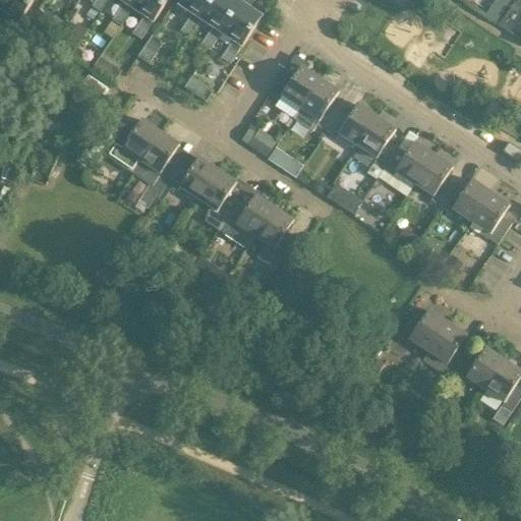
[(3,0),(0,6),(0,11),(9,17),(0,32),(0,36),(7,41),(18,23),(34,0),(3,0)]
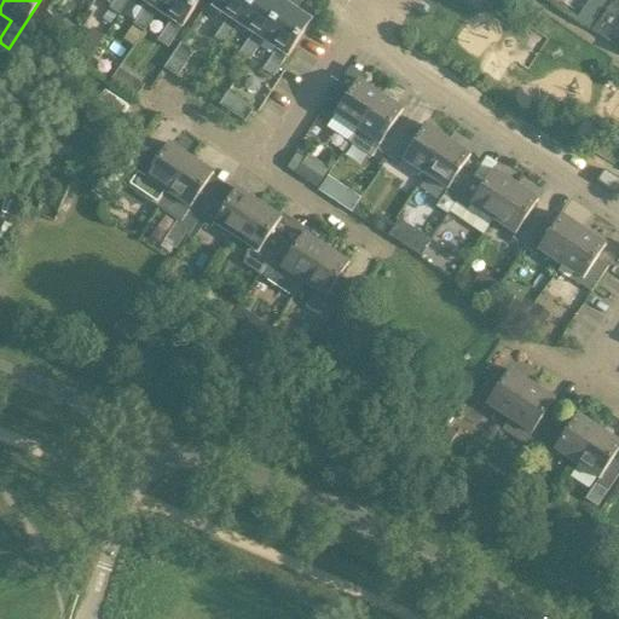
[(115,0),(109,10),(119,17),(129,0),(115,0)]
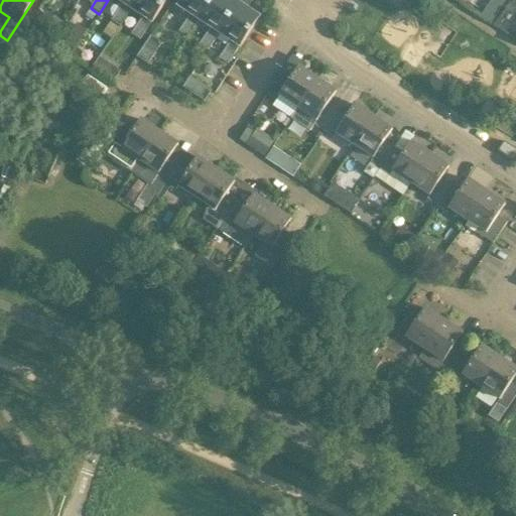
[(114,0),(122,5),(111,22),(119,27),(130,10),(136,0),(114,0)]
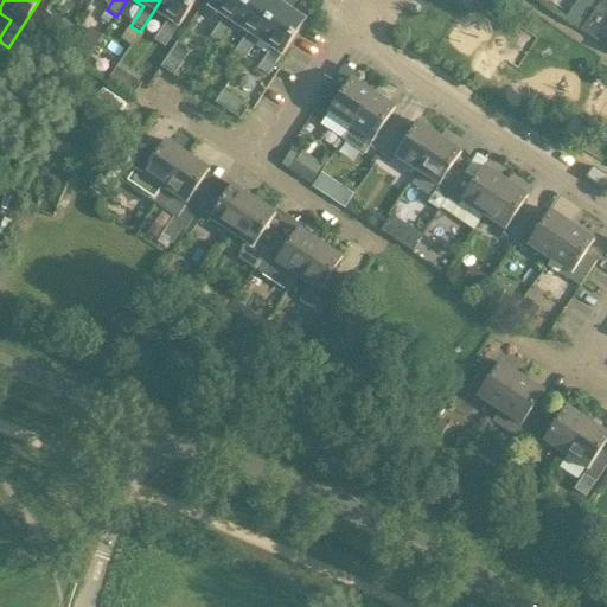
[(160,0),(153,12),(167,21),(154,42),(164,48),(177,27),(178,29),(196,0),(160,0)]
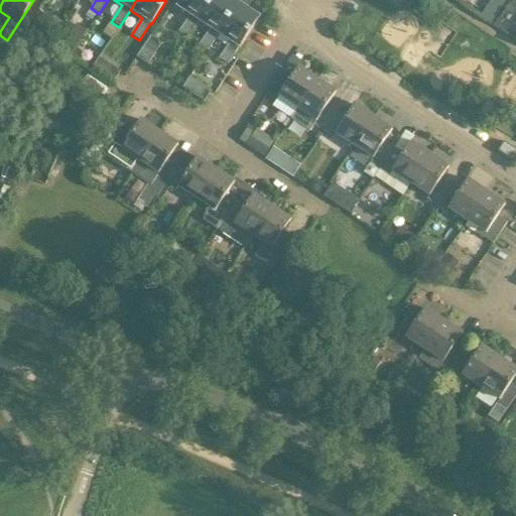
[(198,21),(211,0),(181,0),(176,7),(189,15),(177,33),(186,38),(198,21)]
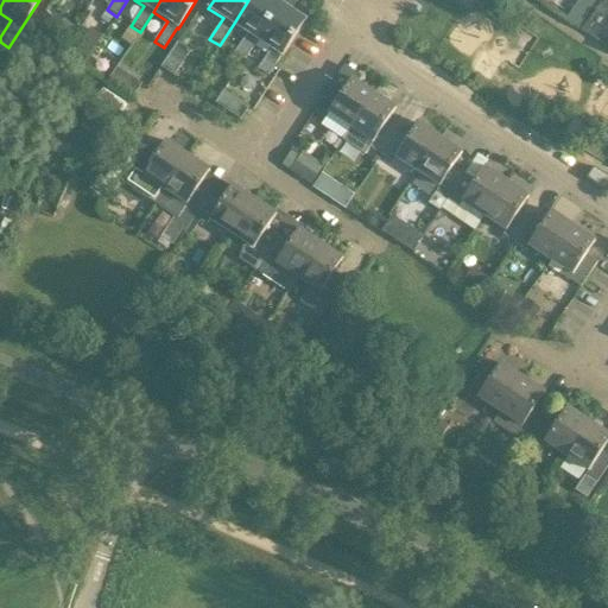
[(244,61),(257,40),(280,5),(272,0),(248,0),(233,25),(247,35),(233,55),(244,61)]
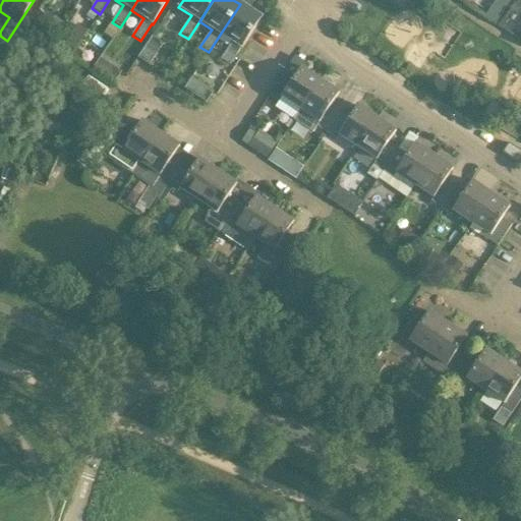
[(242,0),(240,4),(220,35),(232,43),(221,60),(229,66),(240,49),(241,49),(262,18),(248,10),(251,5),(247,3),(248,1),(247,0),(242,0)]
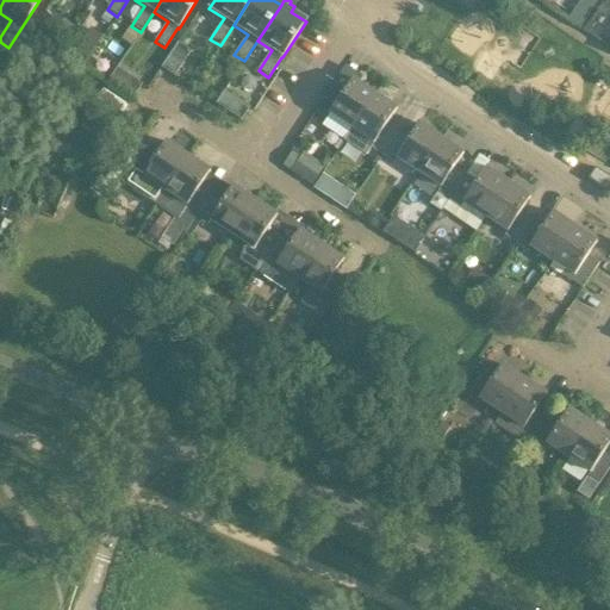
[(609,10),(603,5),(597,14),(607,20),(609,16),(609,10)]
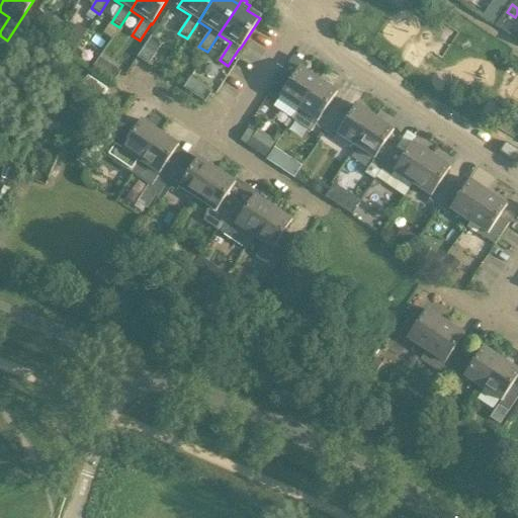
[(492,23),(498,14),(489,8),(483,17),(492,23)]
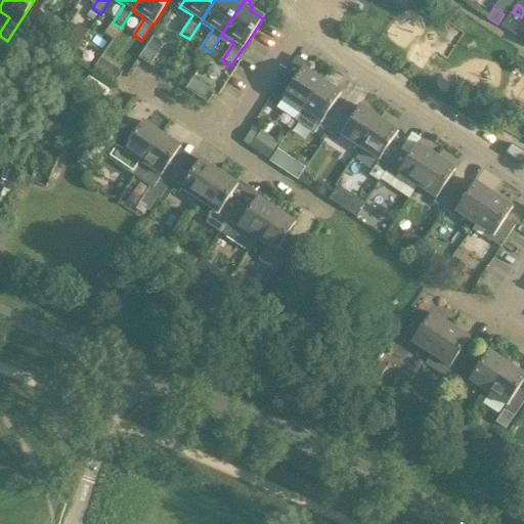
[(52,37),(62,23),(44,10),(34,25),(52,37)]
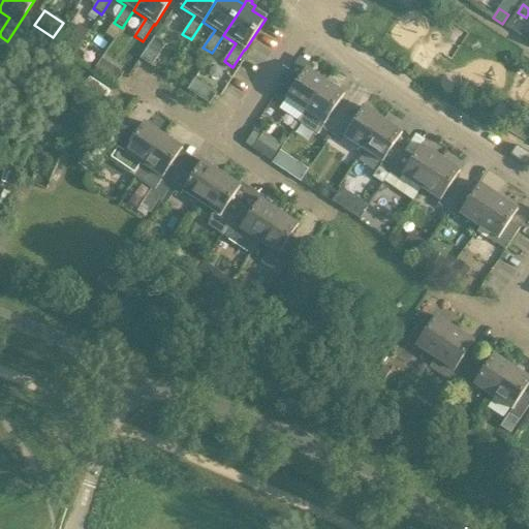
[(518,33),(523,27),(517,23),(512,19),(506,28),(511,31),(512,29),(518,33)]
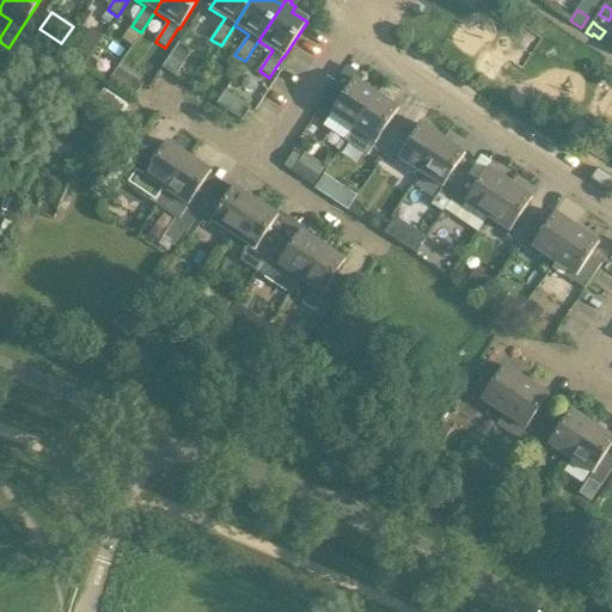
[(132,46),(139,34),(130,28),(122,40),(132,46)]
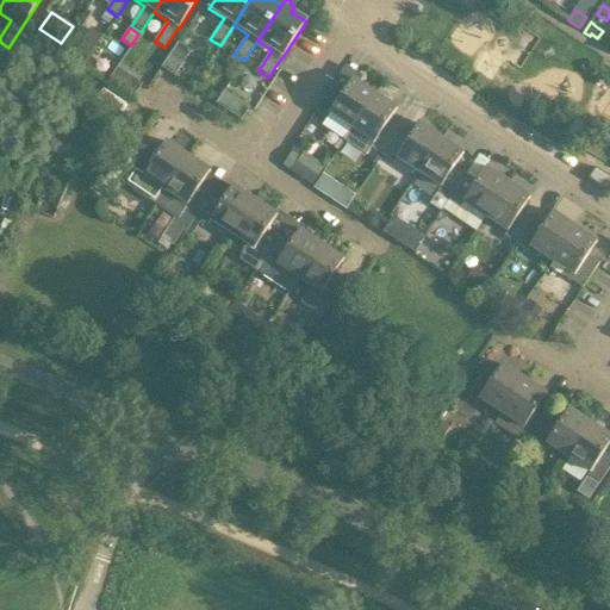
[(88,58),(103,36),(92,29),(85,41),(73,33),(66,44),(88,58)]
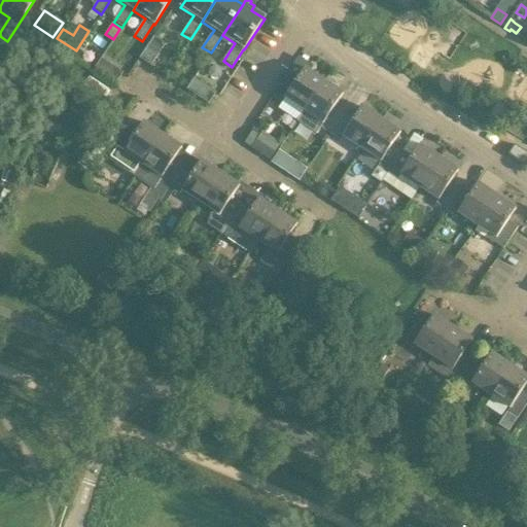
[(153,37),(139,59),(150,66),(165,45),(153,37)]
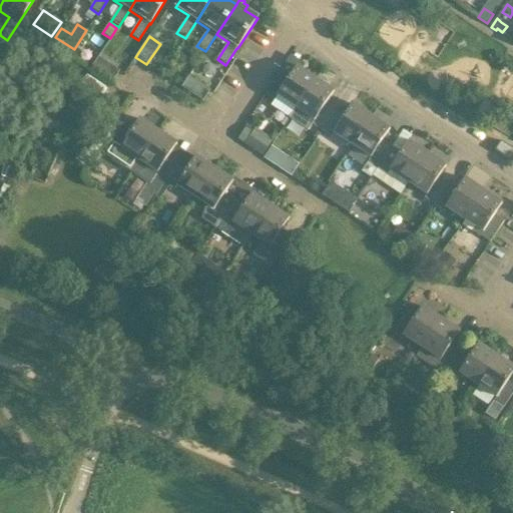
[(111,82),(119,71),(98,57),(90,68),(111,82)]
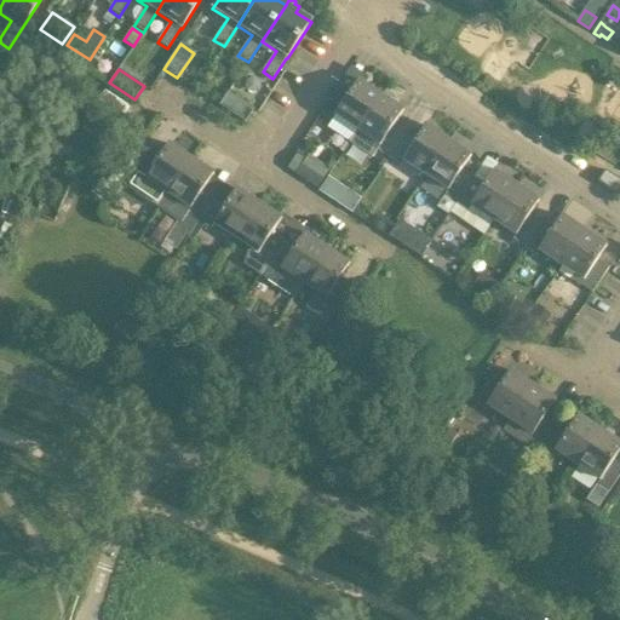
[(334,118),(357,132),(380,97),(357,81),(348,96),(337,89),(320,114),(332,121),(334,118)]
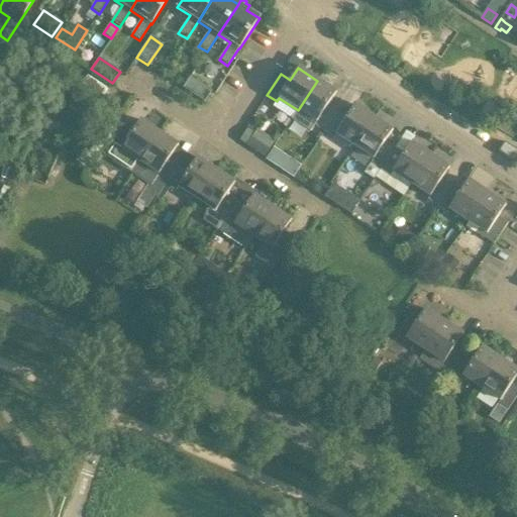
[(182,88),(204,102),(211,91),(190,77),(182,88)]
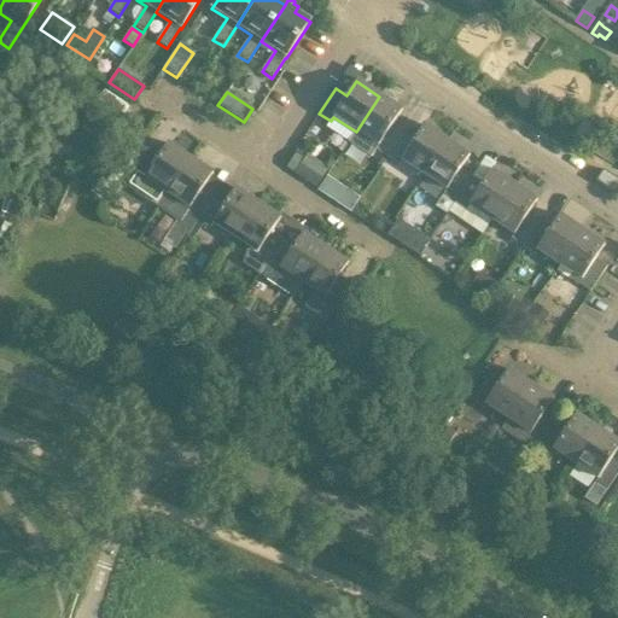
[(348,143),(348,144),(371,158),(375,151),(386,158),(403,133),(392,126),(401,111),(379,97),(356,132),(348,143)]
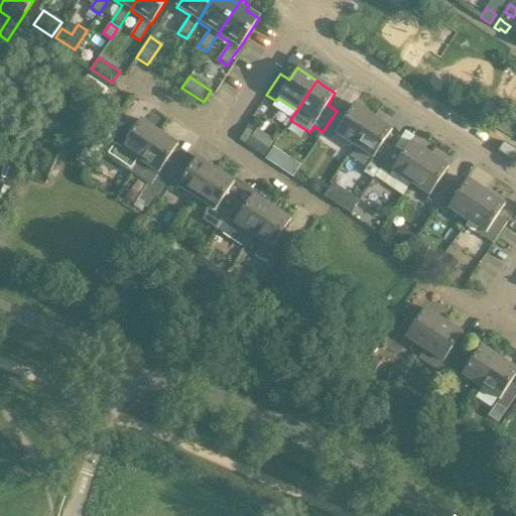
[(347,117),(337,111),(323,132),(333,139),(336,135),(354,147),(373,118),(354,106),(347,117)]
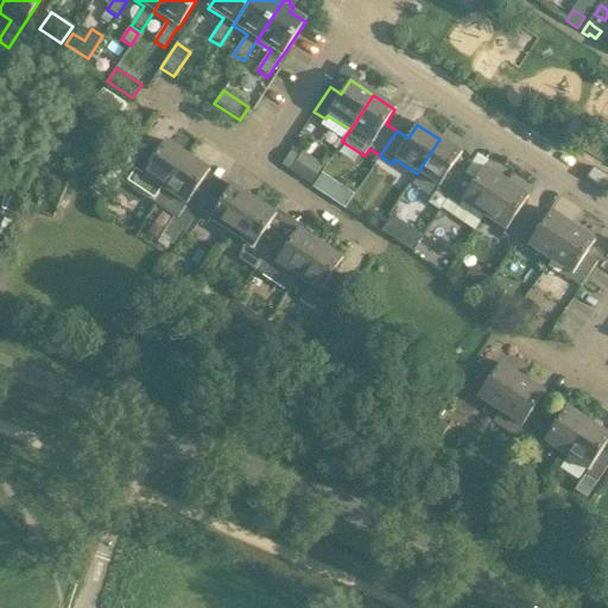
[(436,192),(447,200),(463,175),(453,168),(462,153),(439,139),(417,173),(438,188),(436,192)]
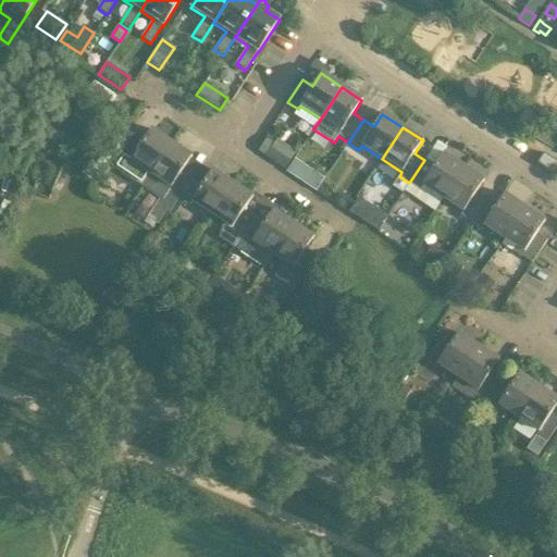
[(143,187),(171,144),(151,131),(143,143),(133,136),(112,168),(143,187)]
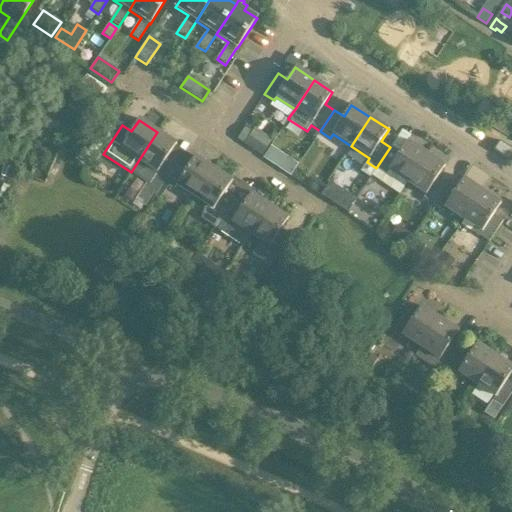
[(262,153),(270,136),(243,125),(236,142),(262,153)]
